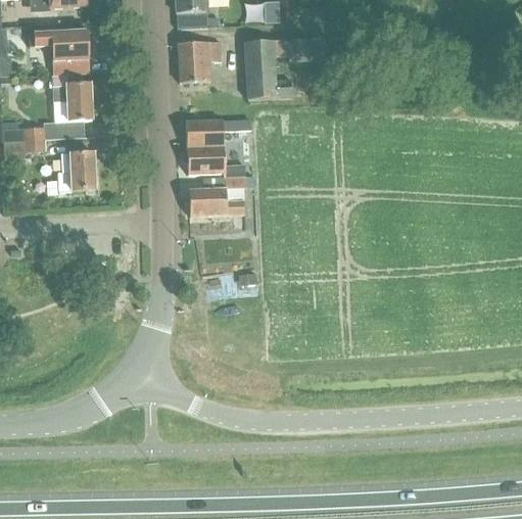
[(50,8),(86,6),(85,0),(32,0),(33,8),(50,7),(50,8)]
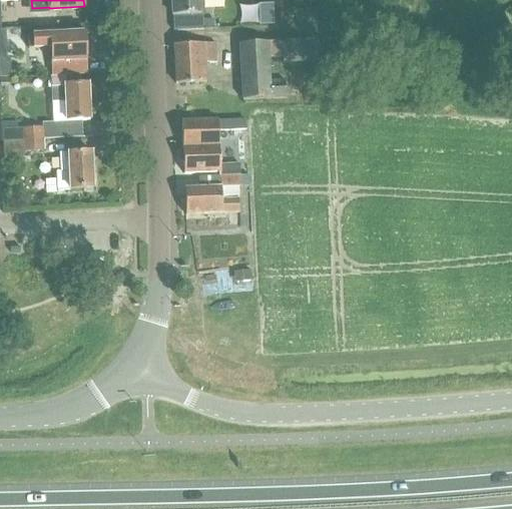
[(171,0),(173,28),(203,26),(202,16),(201,0),(171,0)]
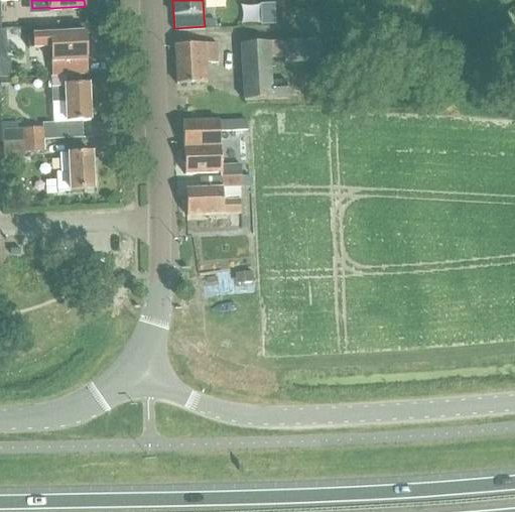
[(215,16),(204,16),(205,26),(216,26),(215,16)]
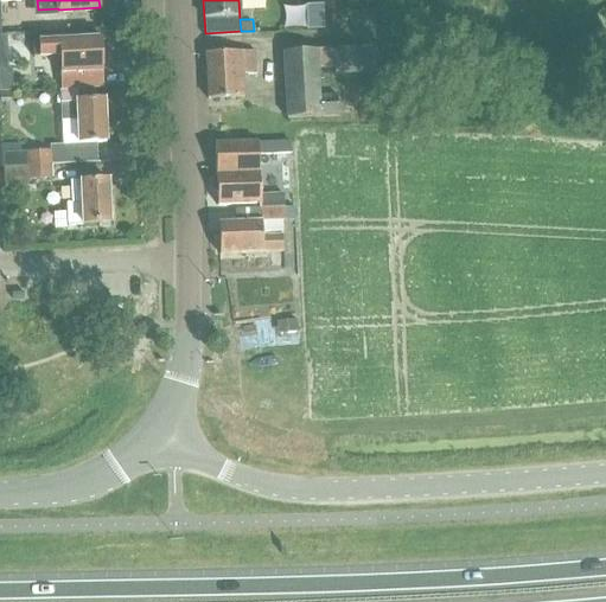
[(34,53),(59,52),(61,87),(103,84),(102,64),(107,64),(107,50),(102,50),(101,34),(57,37),(57,38),(33,39),(34,53)]
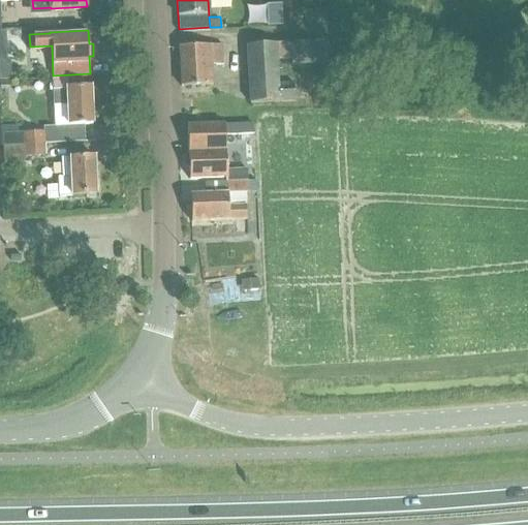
[(325,38),(248,41),(250,100),(293,98),(292,80),(278,81),(277,57),(291,56),(291,61),(327,59),(325,38)]
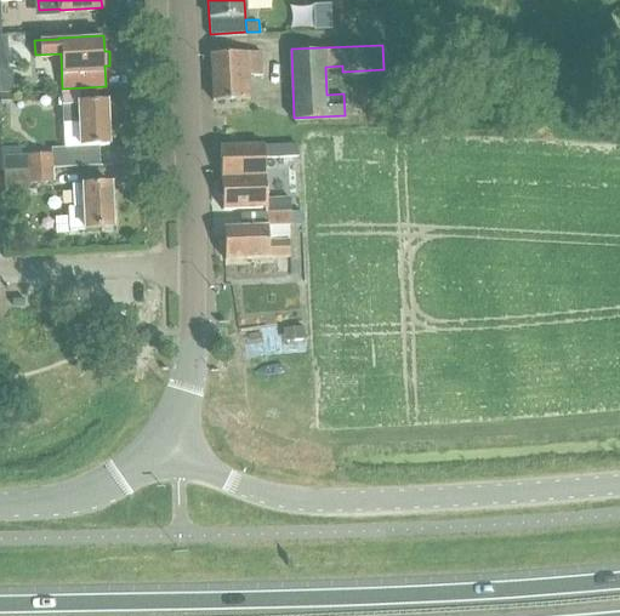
[(249,73),(263,72),(262,49),(211,51),(214,98),(250,96),(249,73)]
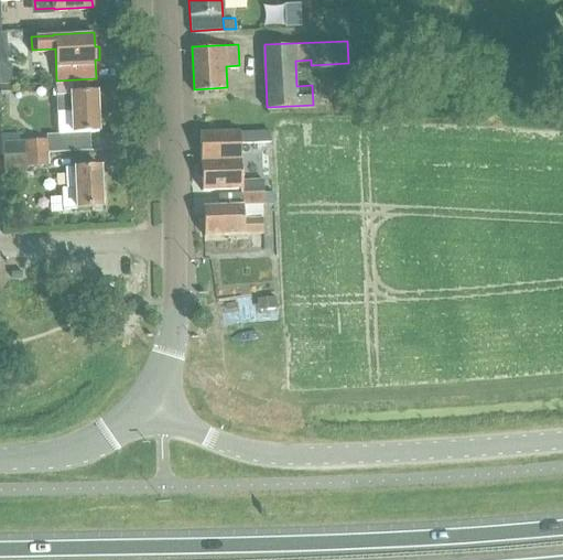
[(73,131),(98,130),(97,90),(73,92),(72,82),(55,83),(56,109),(72,109),(73,131)]
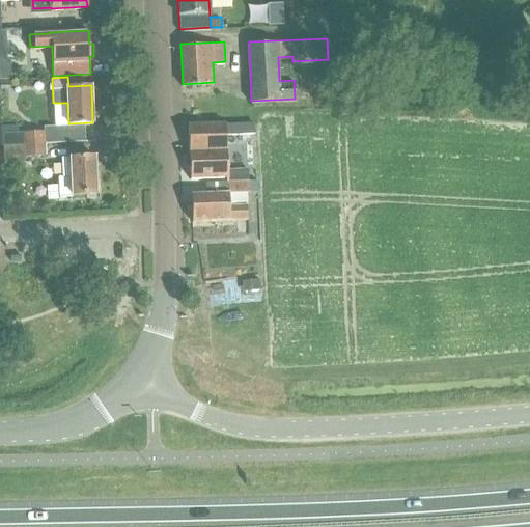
[(11,78),(0,78),(1,90),(8,90),(8,83),(11,83),(11,78)]
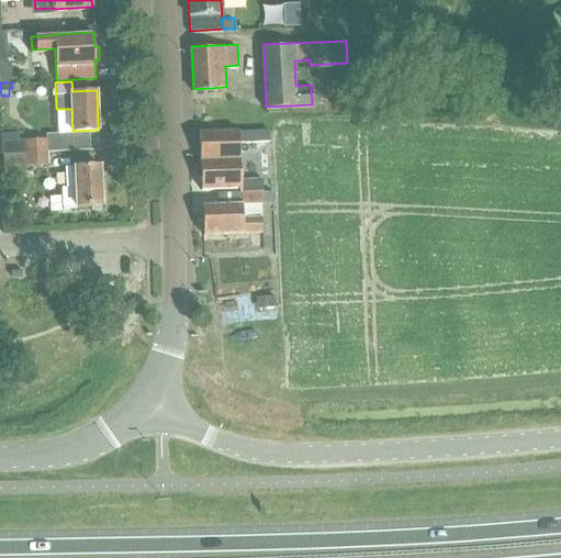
[(269,127),(200,130),(201,158),(202,187),(242,185),(242,189),(242,190),(264,189),(262,177),(247,177),(240,177),(239,156),(239,141),(269,138),(269,127)]
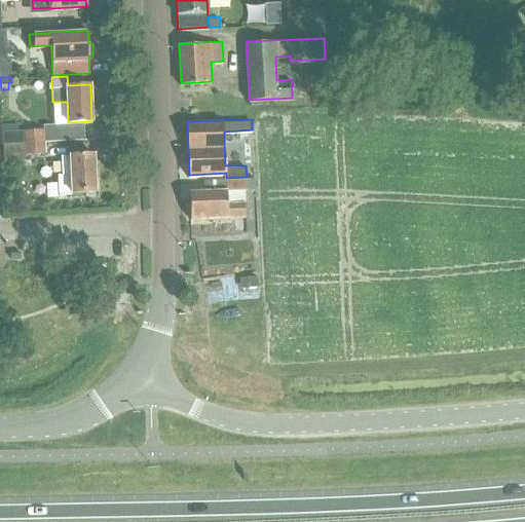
[(44,140),(43,127),(17,128),(2,129),(3,142),(44,140)]
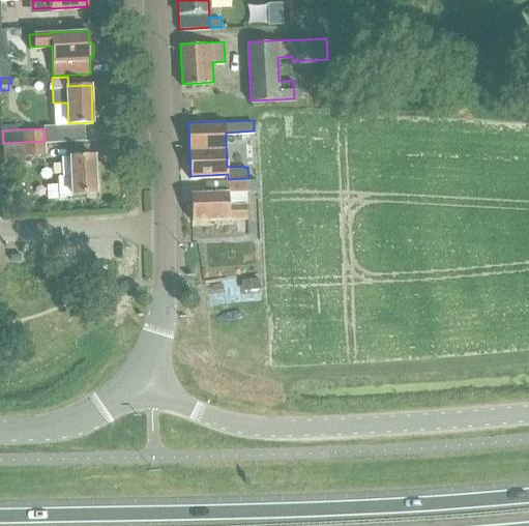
[(45,153),(45,141),(3,143),(4,161),(26,159),(26,154),(45,153)]
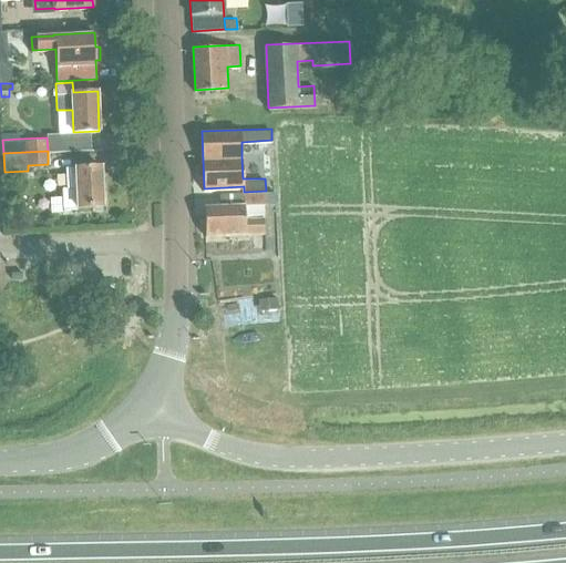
[(103,205),(101,165),(67,167),(68,186),(62,186),(63,206),(78,206),(78,207),(103,205)]
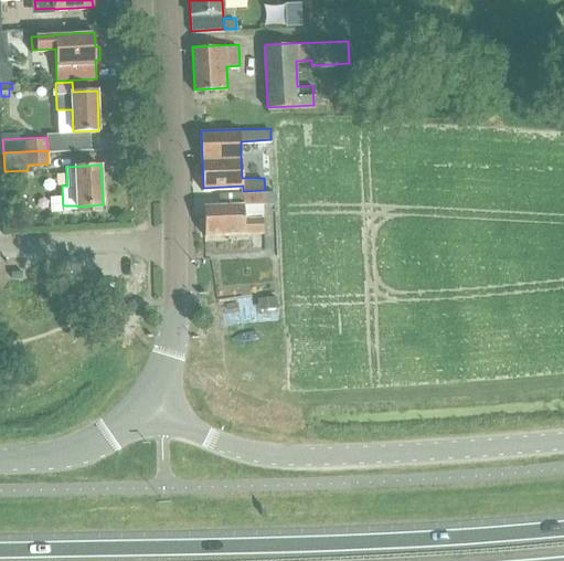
[(220,203),(204,204),(205,233),(264,231),(263,217),(263,202),(275,202),(274,190),(265,190),(243,191),(219,192),(220,203)]
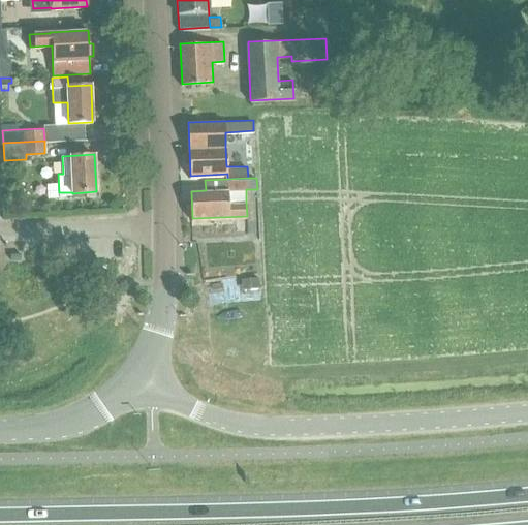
[(111,274),(111,263),(95,264),(96,275),(111,274)]
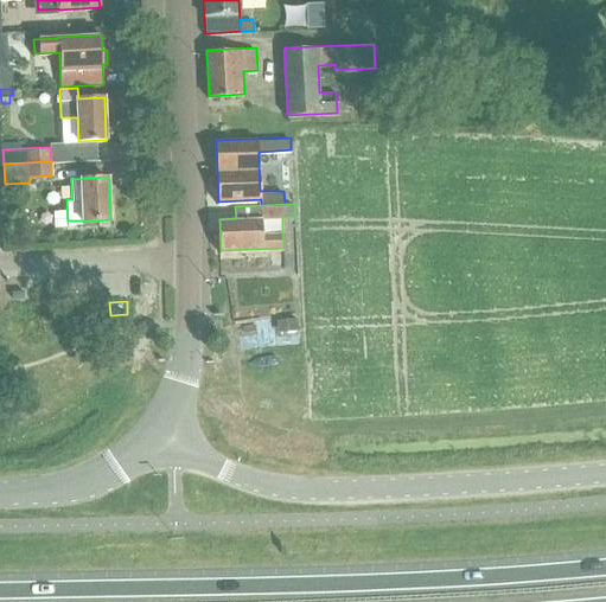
[(298,314),(278,315),(278,328),(298,327),(298,314)]
